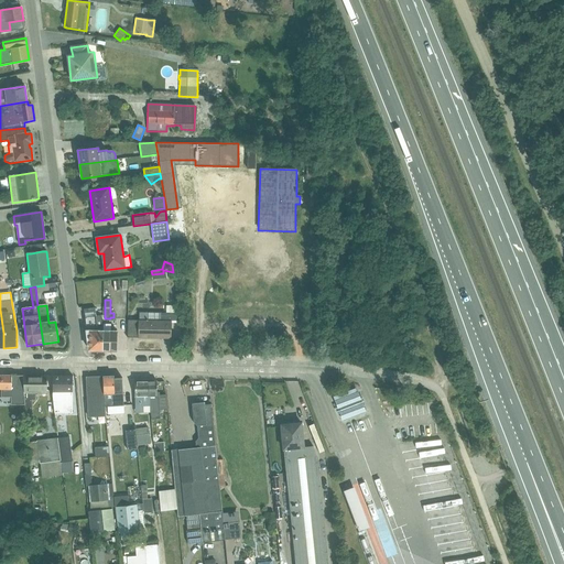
[(180,314),(179,306),(166,306),(166,313),(139,313),(139,338),(171,339),(172,323),(177,324),(179,314),(180,314)]
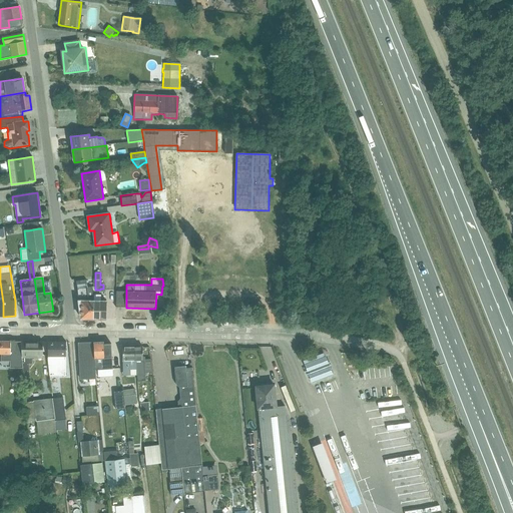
[(93,320),(94,301),(92,288),(87,289),(86,281),(76,282),(81,319),(93,320)]
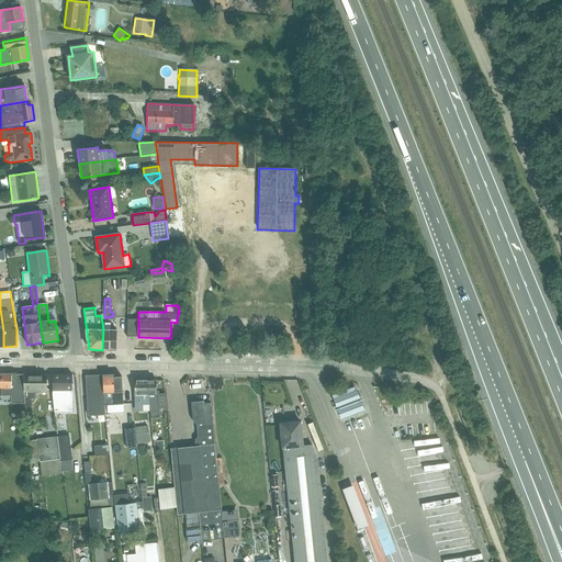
[(102,350),(116,350),(116,329),(110,329),(110,324),(103,324),(103,329),(102,350)]
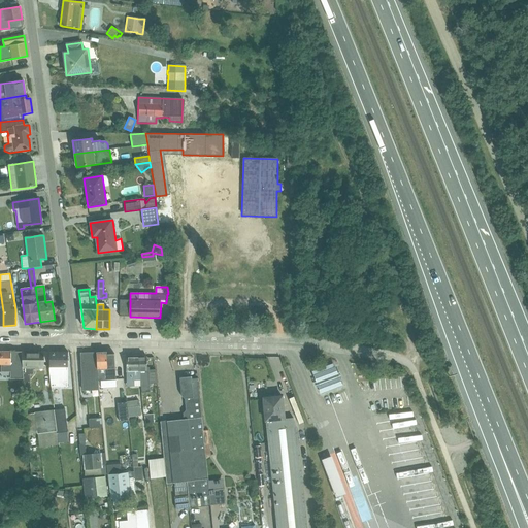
[(23,375),(22,352),(0,351),(0,365),(1,365),(1,372),(10,372),(10,380),(23,380),(23,375)]
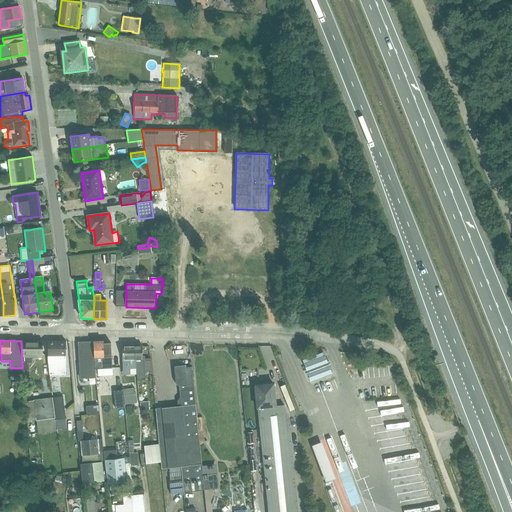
[(32,363),(32,358),(43,358),(43,341),(21,341),(22,364),(22,368),(23,375),(29,375),(29,363),(32,363)]
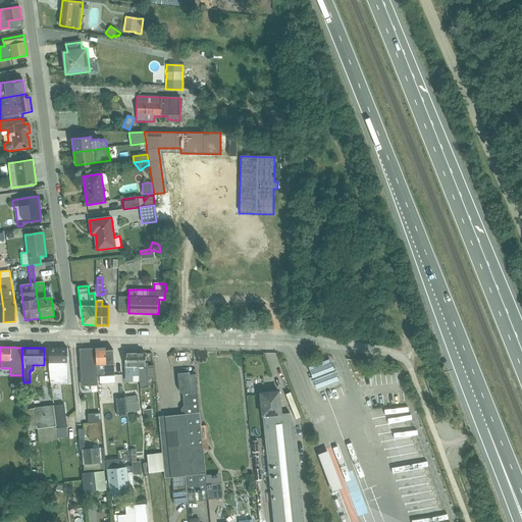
[(49,371),(51,371),(66,371),(67,349),(49,348),(49,371)]
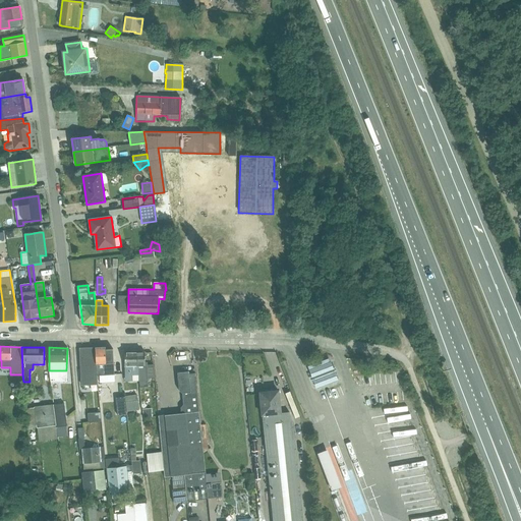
[(98,386),(97,374),(95,348),(79,349),(81,386),(98,386)]
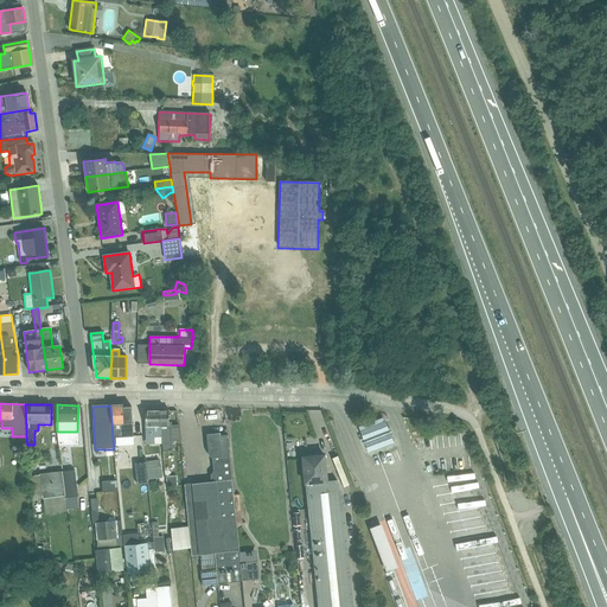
[(110,406),(113,436),(115,436),(115,439),(123,438),(122,406),(110,406)]
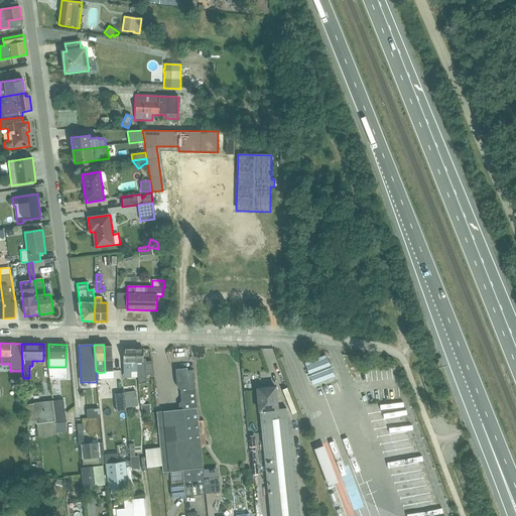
[(130,378),(134,378),(133,349),(123,350),(124,375),(127,375),(127,377),(131,377),(130,378)]
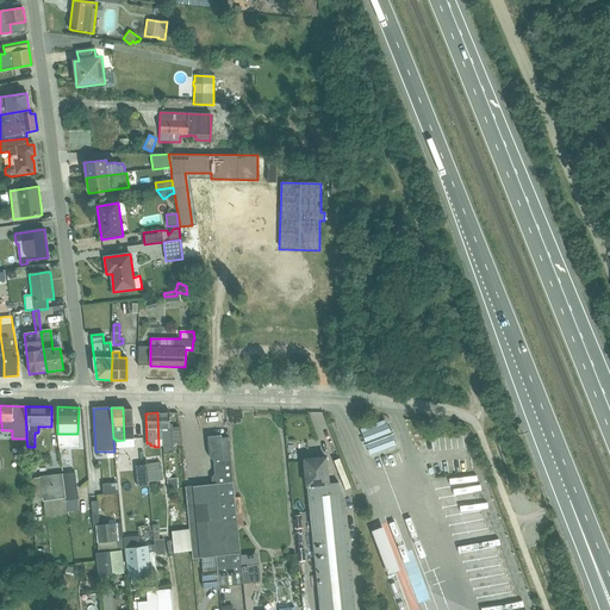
[(169,414),(169,412),(161,412),(160,412),(157,412),(159,447),(163,447),(165,447),(173,446),(173,441),(180,441),(180,433),(175,433),(175,425),(178,425),(178,414),(169,414)]
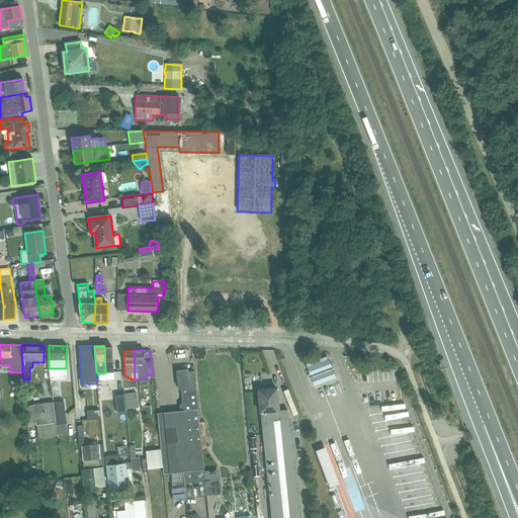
[(329,360),(308,368),(310,374),(308,375),(310,380),(312,380),(315,386),(336,378),(333,372),(335,371),(333,365),(331,366),(329,360)]
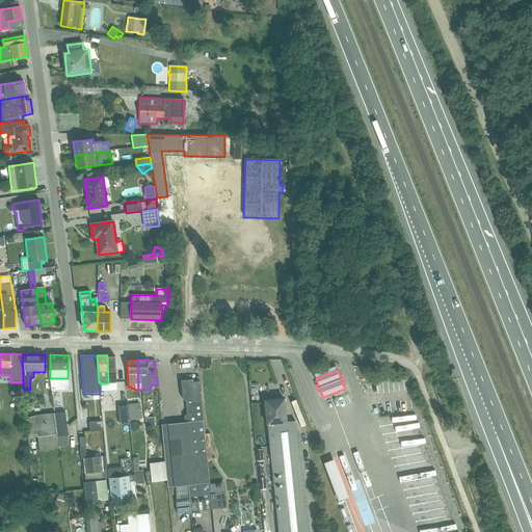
[(208,459),(206,434),(205,421),(201,381),(194,382),(181,381),(183,399),(186,401),(187,414),(184,417),(185,423),(161,425),(164,457),(167,480),(167,487),(176,487),(188,485),(210,483),(208,459)]
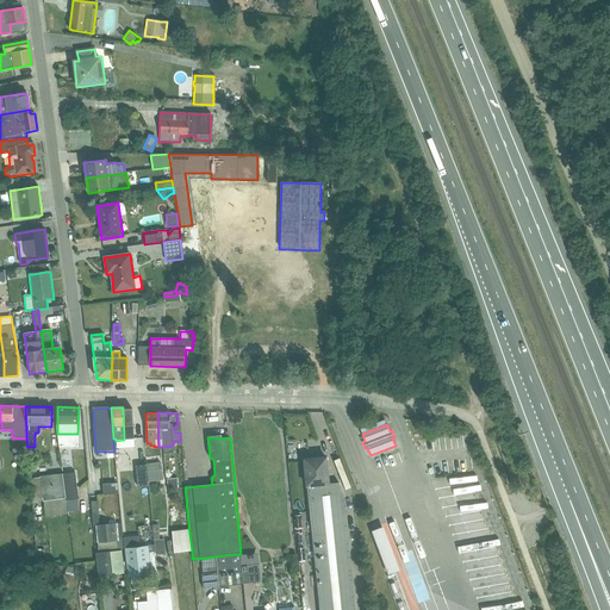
[(307,487),(330,484),(327,456),(303,459),(305,489),(307,487)]
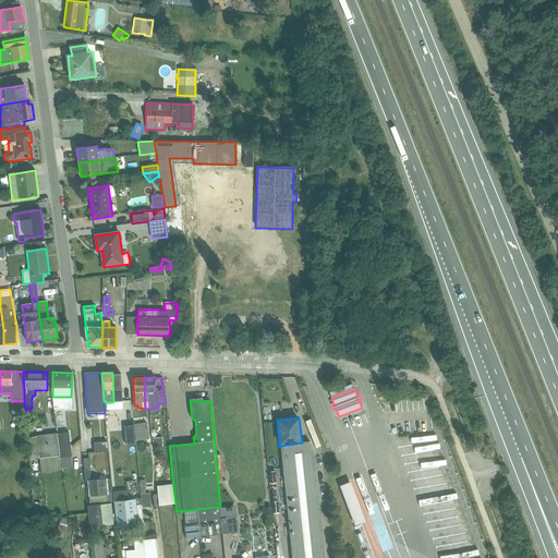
[(135,441),(148,440),(147,423),(134,425),(135,441)]
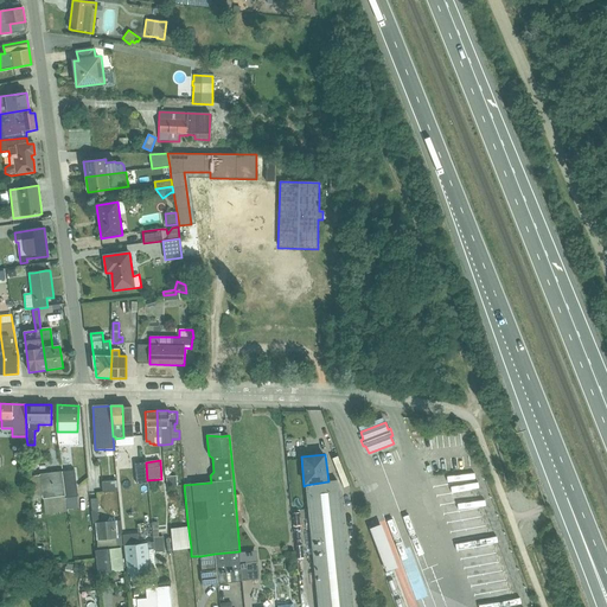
[(147,480),(146,462),(134,464),(136,484),(147,483),(147,480)]
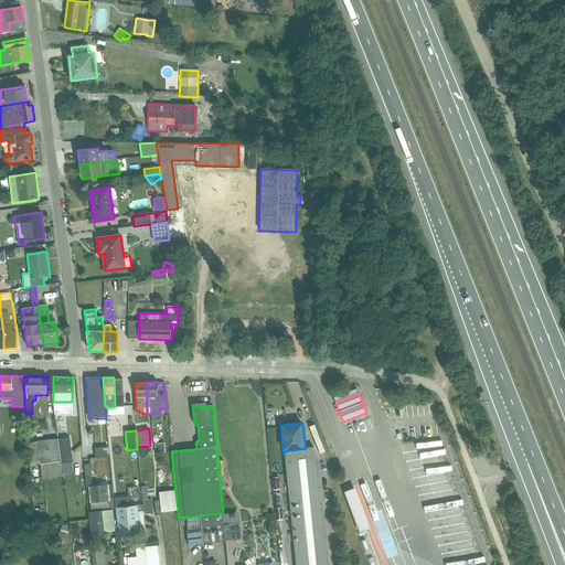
[(70,438),(57,439),(63,475),(73,473),(70,438)]
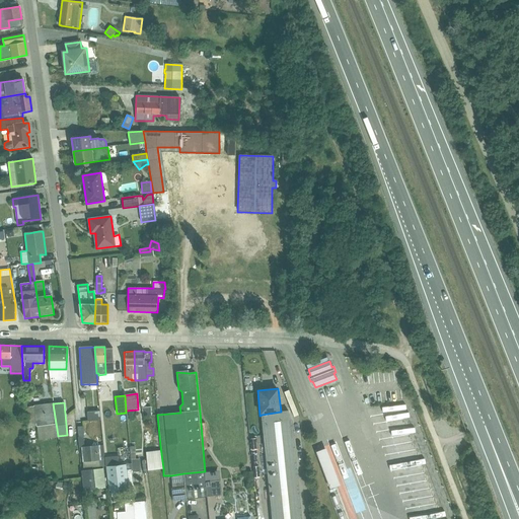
[(58,436),(53,403),(33,405),(33,406),(25,408),(27,428),(36,426),(36,427),(38,427),(39,440),(58,438),(58,436)]
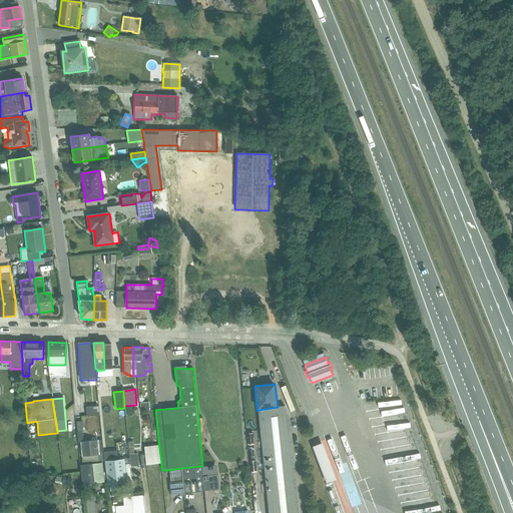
[(150,403),(140,404),(141,412),(150,412),(150,403)]
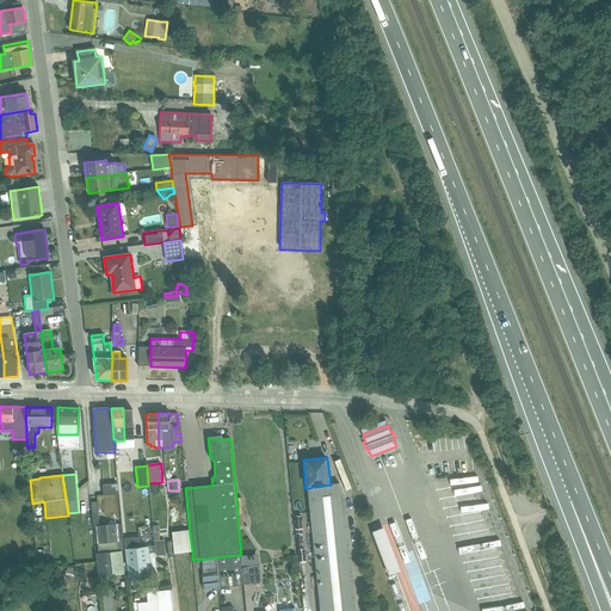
[(119,495),(118,483),(103,486),(104,495),(119,495)]
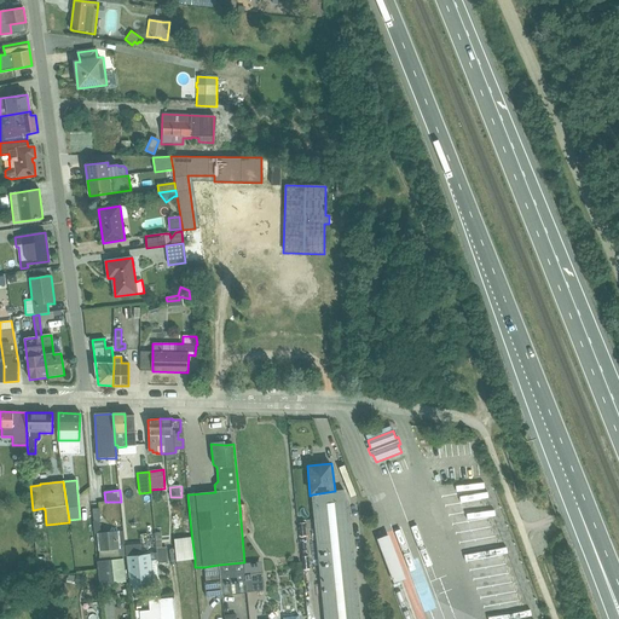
[(335,491),(312,495),(324,618),(360,618),(348,502),(345,493),(343,490),(335,491)]
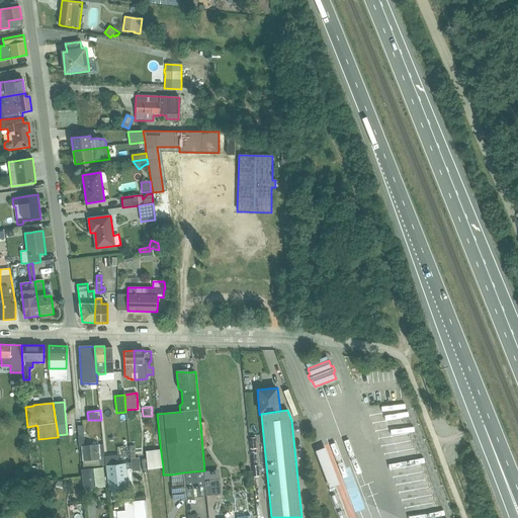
[(82,425),(77,426),(79,447),(81,447),(83,467),(105,465),(104,444),(84,446),(82,425)]
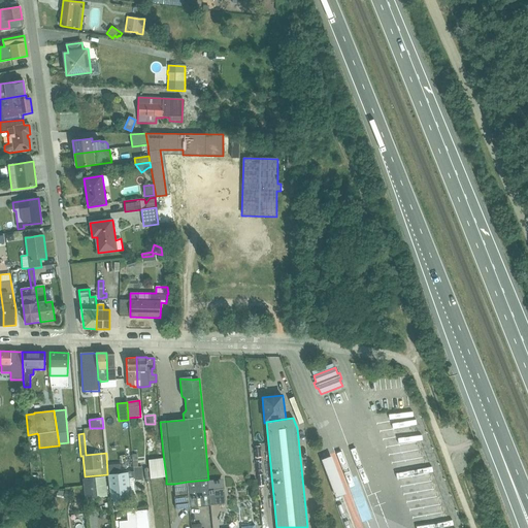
[(157,453),(149,454),(151,479),(166,476),(163,454),(158,455),(157,453)]
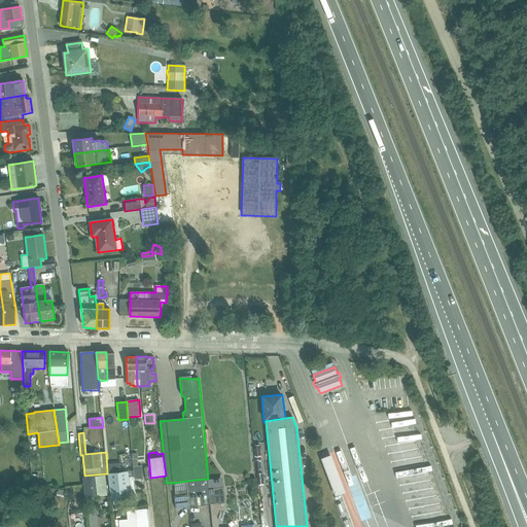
[(321,459),(336,497),(346,493),(331,455),(321,459)]
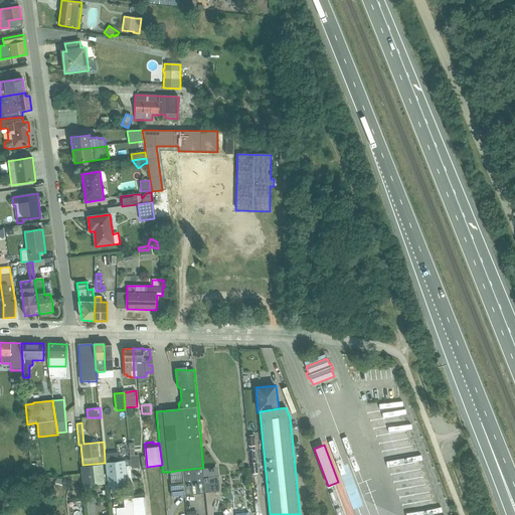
[(117,452),(105,454),(106,463),(118,462),(117,452)]
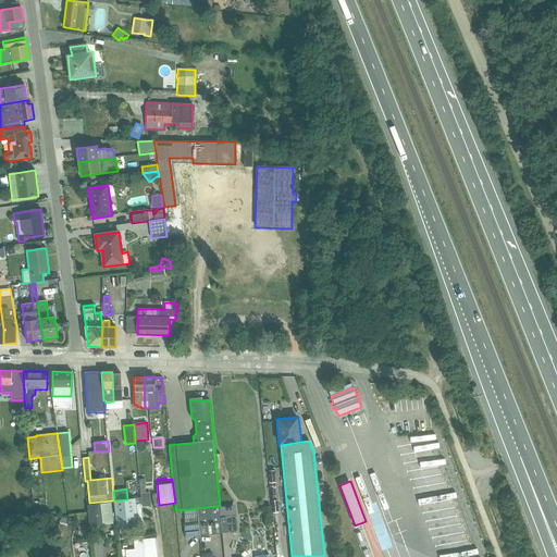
[(146,493),(141,494),(143,507),(150,507),(150,493),(146,493)]
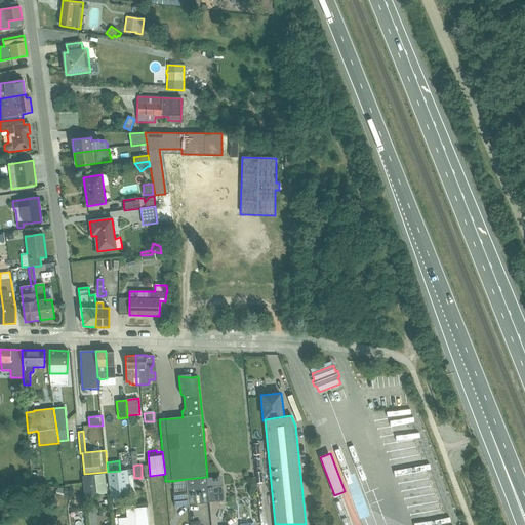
[(120,471),(108,472),(110,496),(135,494),(132,470),(120,471)]
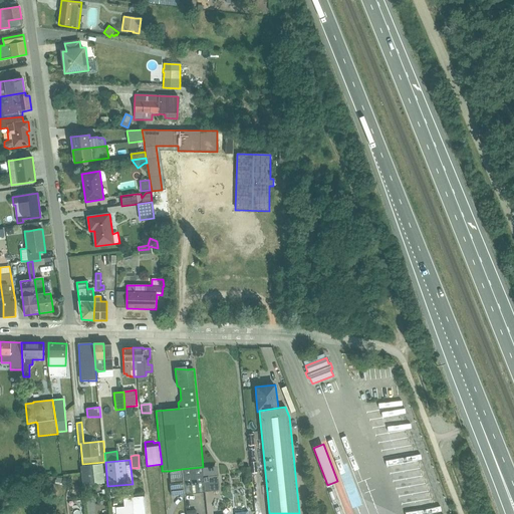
[(104,484),(102,465),(80,467),(82,486),(104,484)]
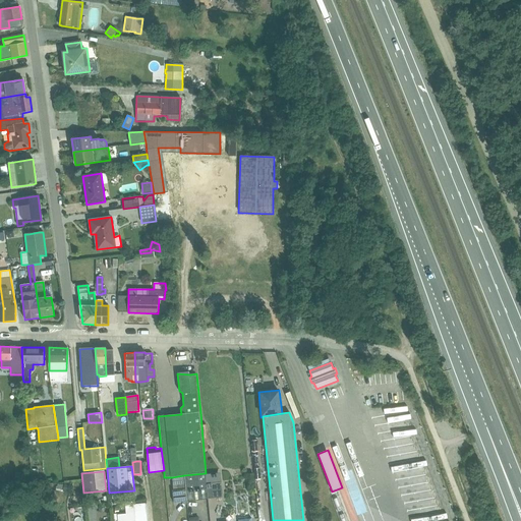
[(206,474),(208,500),(223,498),(221,482),(220,472),(206,474)]
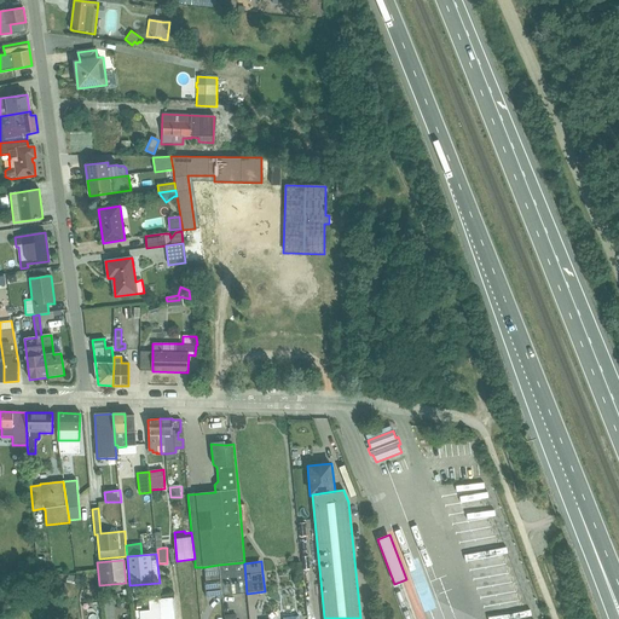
[(244,562),(219,565),(223,595),(247,594),(244,563),(244,562)]
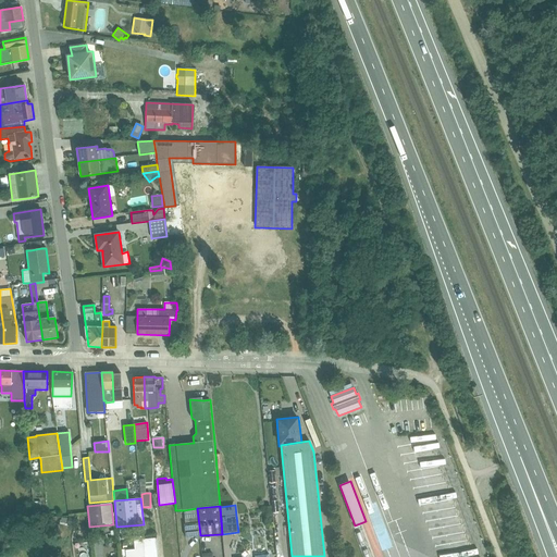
[(184,524),(185,537),(200,535),(197,508),(184,510),(185,524),(184,524)]
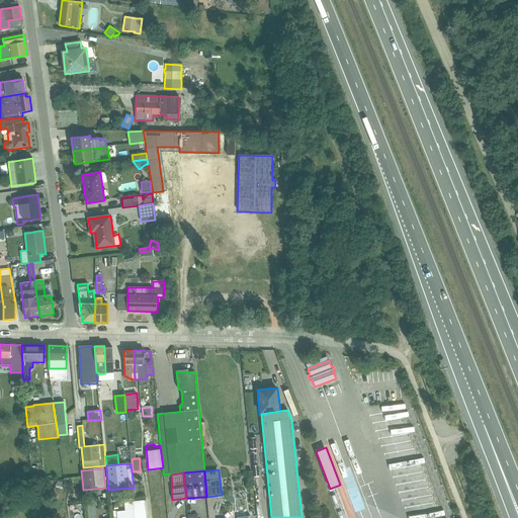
[(70,482),(62,481),(61,490),(69,491),(70,482)]
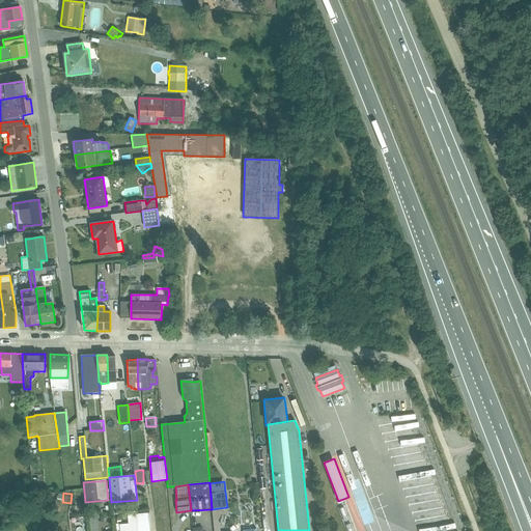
[(137,530),(136,512),(128,512),(129,524),(120,525),(120,524),(114,525),(114,530),(137,530)]
